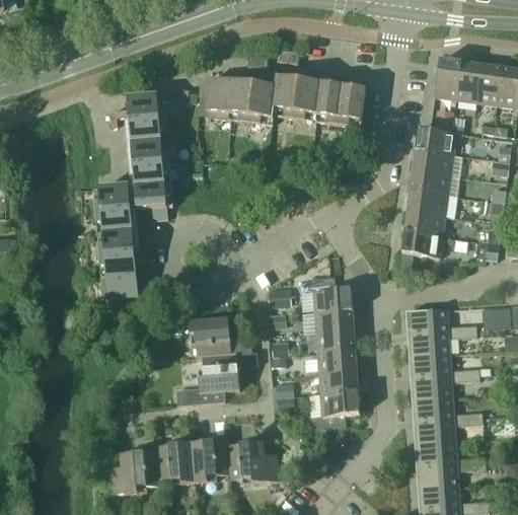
[(2,0),(5,11),(15,8),(14,0),(2,0)]
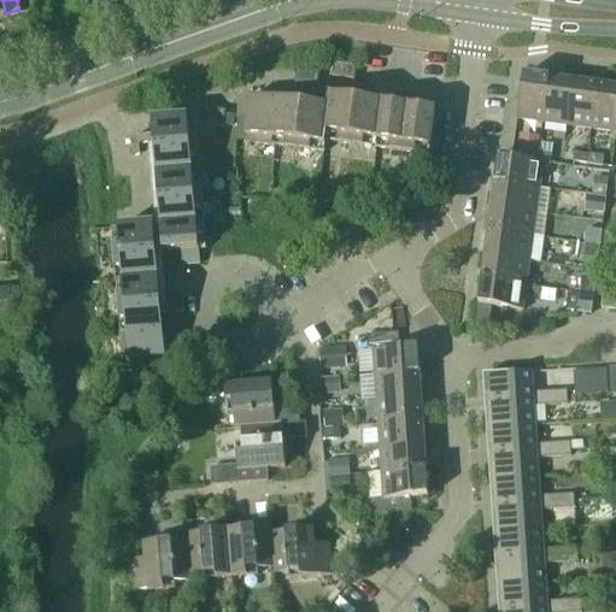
[(333,58),(333,63),(332,72),(353,75),(356,62),(333,58)]
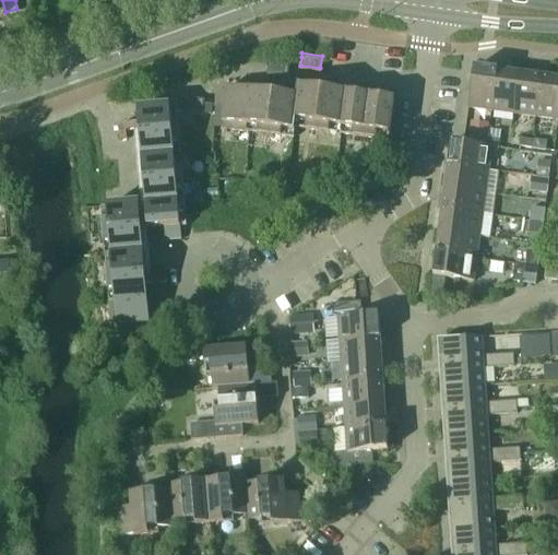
[(266,71),(286,74),(288,61),(268,59),(266,71)]
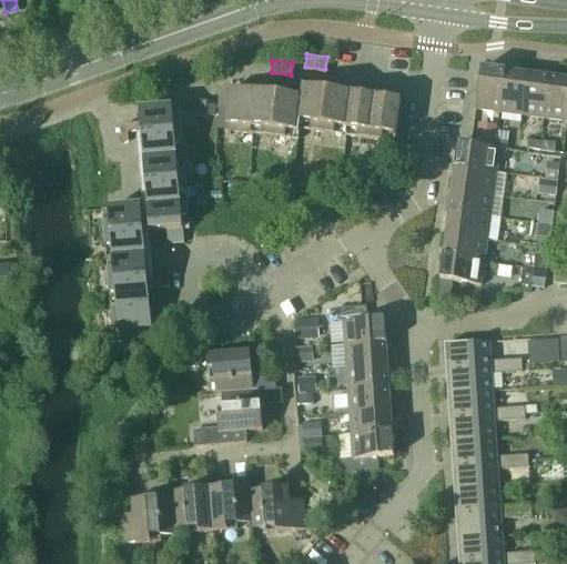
[(475,107),(498,109),(504,69),(481,66),(475,107)]
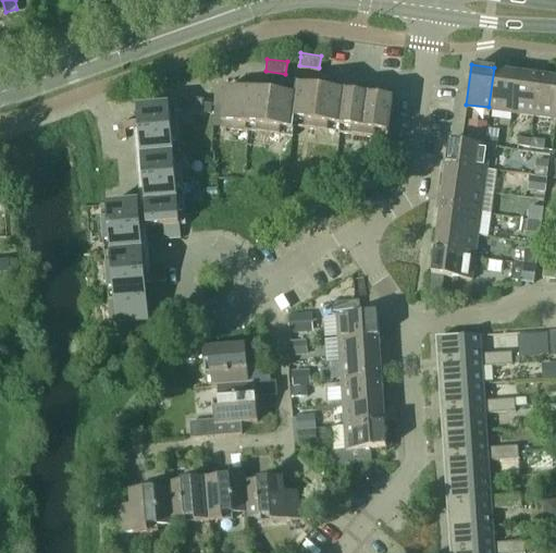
[(489,107),(510,110),(516,70),(494,68),(489,107)]
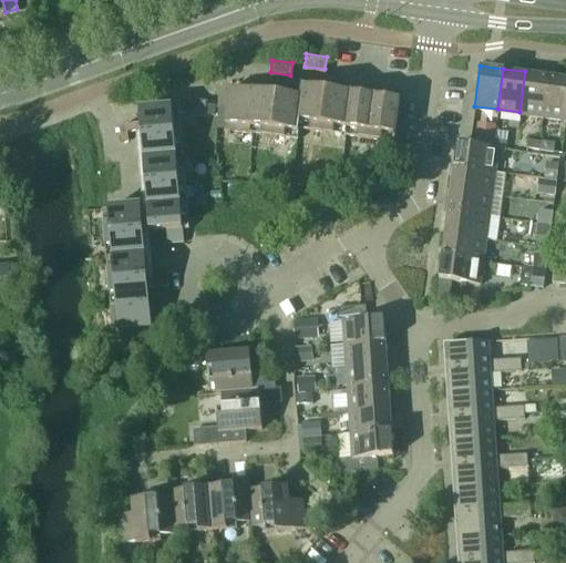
[(520,112),(542,115),(547,74),(525,71),(520,112)]
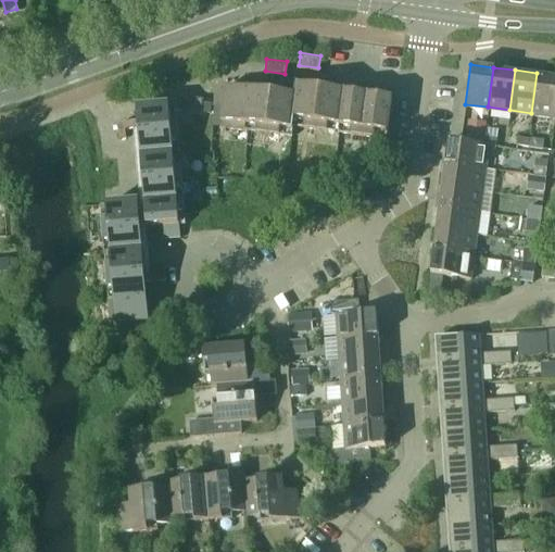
[(531,113),(553,116),(554,102),(554,75),(537,73),(531,113)]
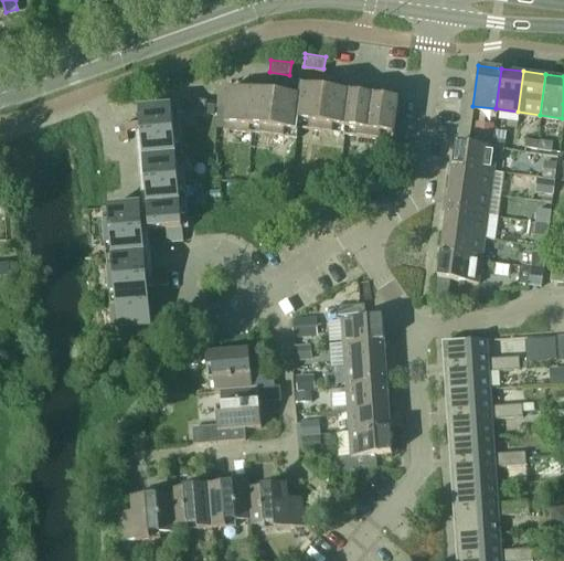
[(392,138),(393,134),(397,97),(380,95),(382,85),(366,84),(365,93),(332,88),(333,80),(320,77),(318,86),(300,84),(299,95),(284,93),(285,83),(270,82),(269,91),(229,85),(227,90),(219,88),(216,106),(225,107),(223,126),(296,136),(297,126),(392,138)]
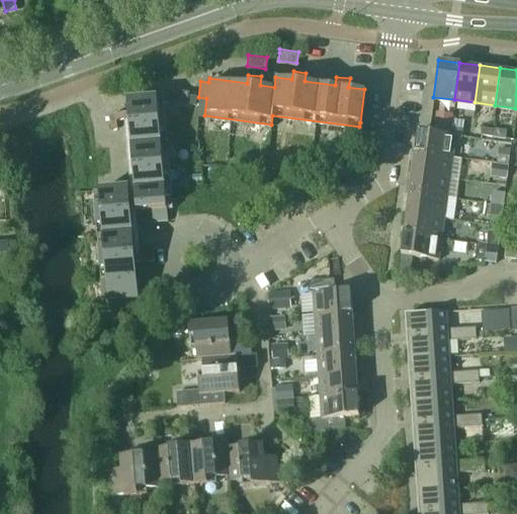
[(187,101),(187,100),(188,92),(188,89),(179,88),(177,100),(187,101)]
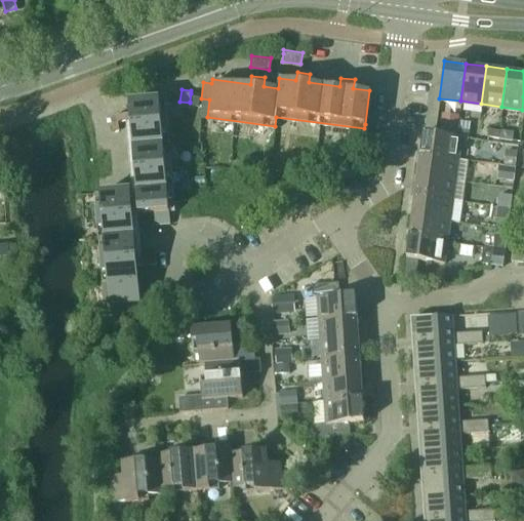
[(190,102),(190,103),(198,104),(199,94),(191,93),(190,102)]
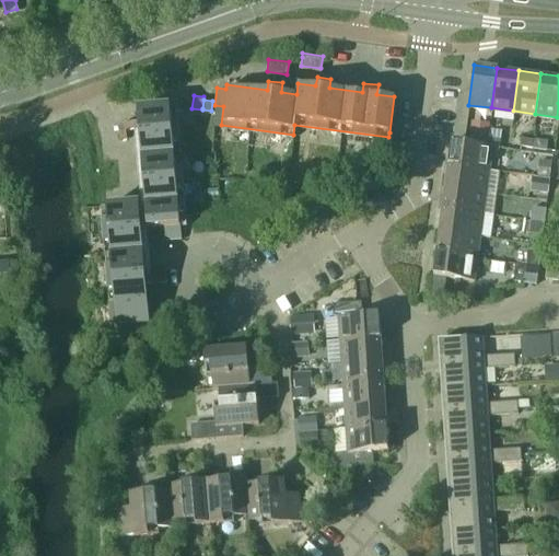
[(175,103),(137,106),(141,154),(179,151),(175,103)]
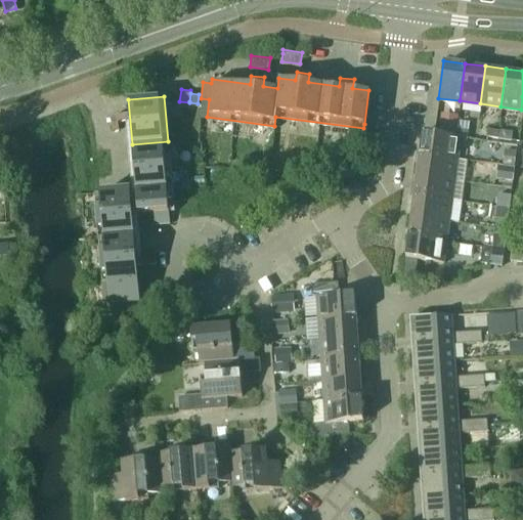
[(201,98),(199,116),(207,117),(209,99),(201,98)]
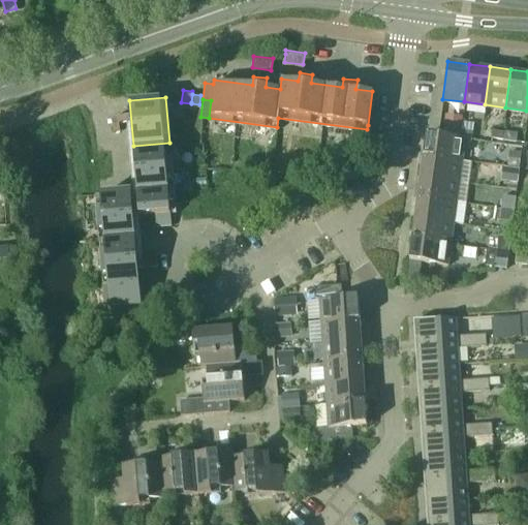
[(460,127),(461,123),(443,121),(441,132),(459,135),(460,127)]
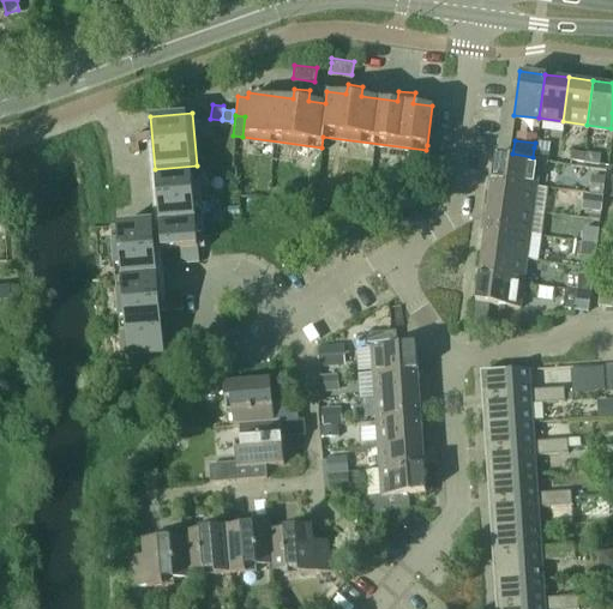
[(534,148),(533,157),(539,157),(547,158),(548,150),(534,148)]
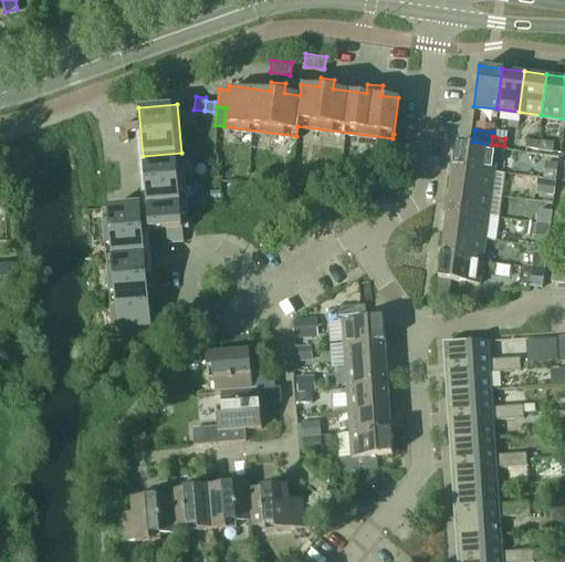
[(536,146),(537,138),(525,137),(525,145),(536,146)]
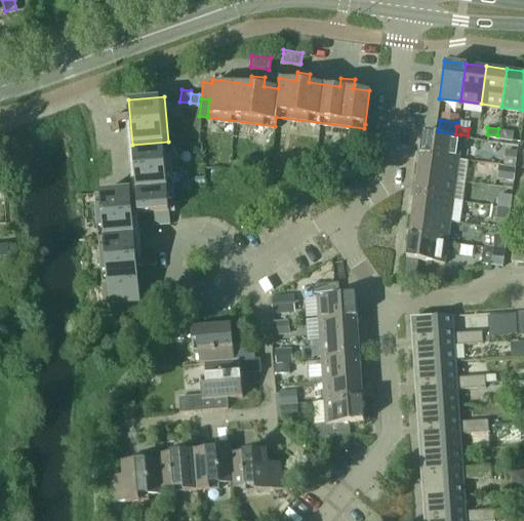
[(510,130),(498,128),(497,135),(509,137),(510,130)]
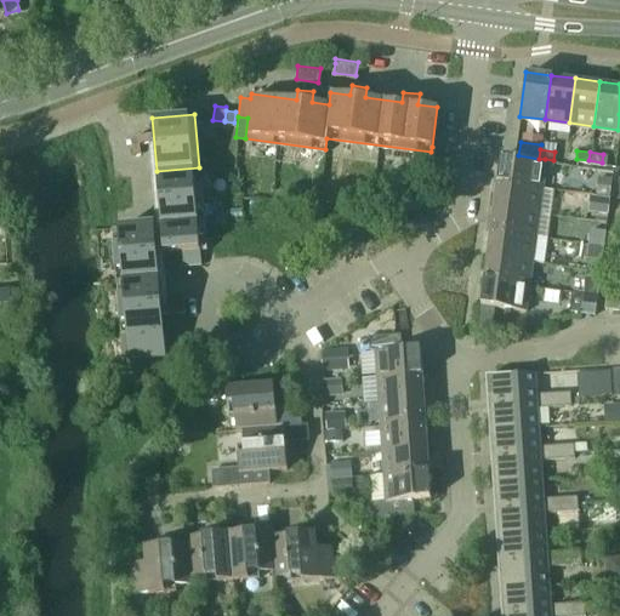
[(500,153),(496,178),(541,184),(545,159),(539,159),(518,155),(500,153)]
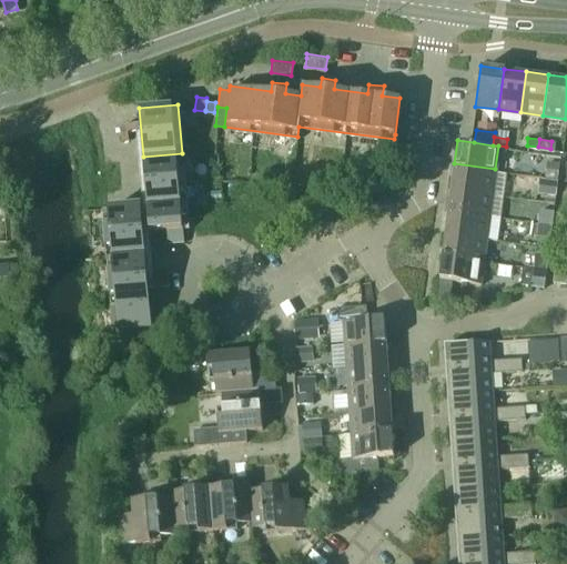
[(182,153),(143,157),(148,203),(186,200),(182,153)]
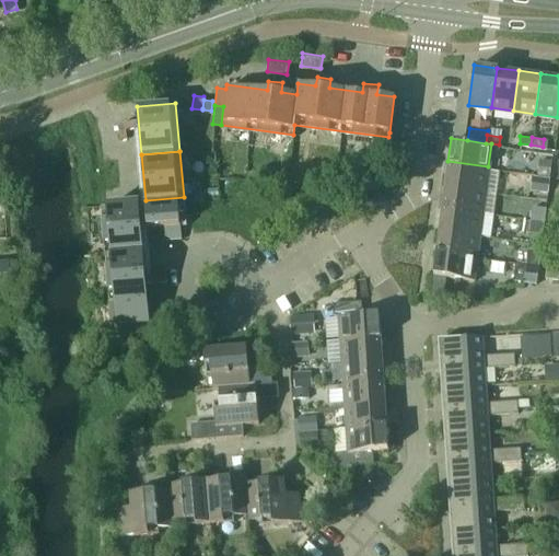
[(538,157),(536,173),(548,174),(550,159),(538,157)]
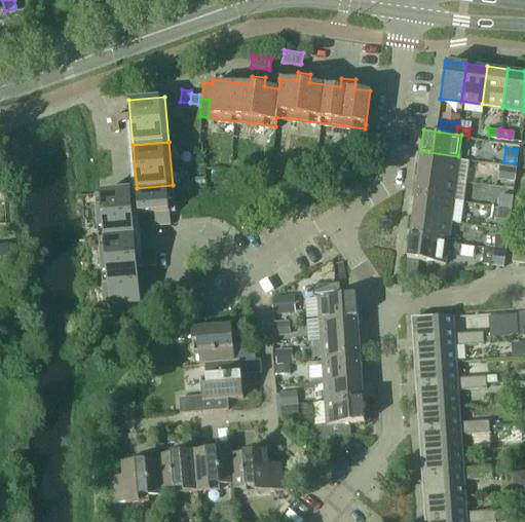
[(420,151),(418,173),(464,179),(467,158),(458,156),(420,151)]
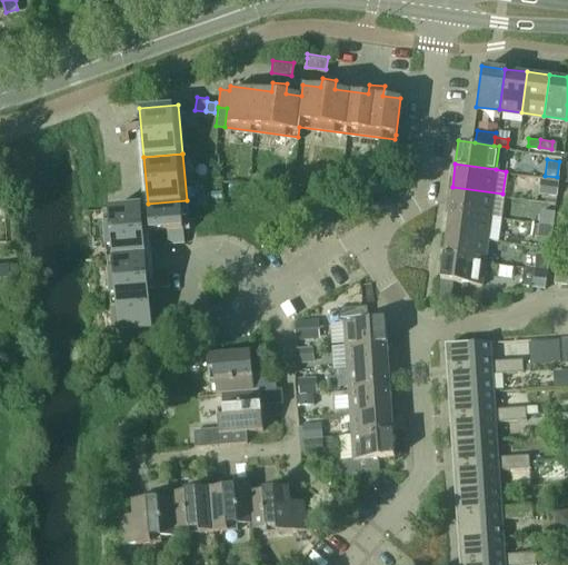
[(266,169),(265,182),(278,184),(280,171),(266,169)]
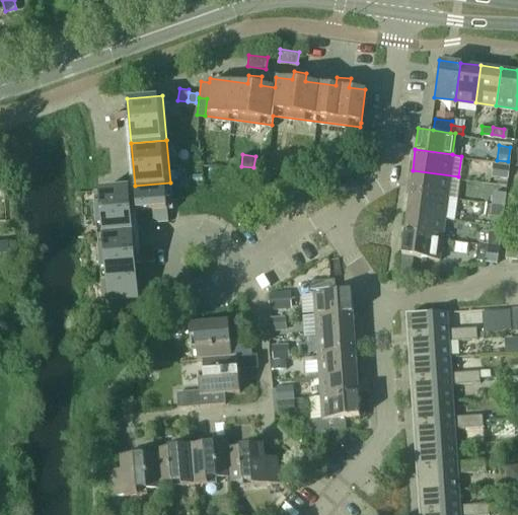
[(509,163),(493,161),(491,174),(508,176),(509,163)]
